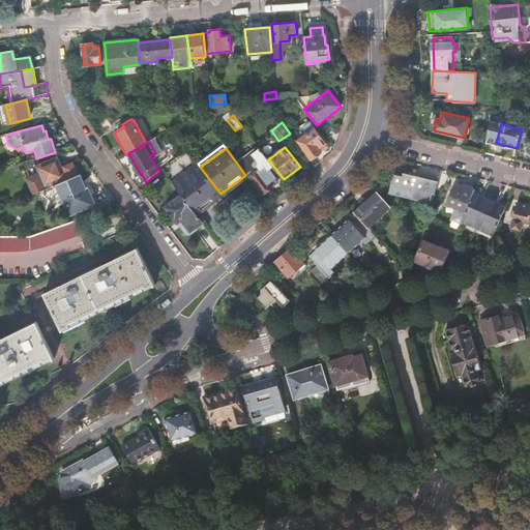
[(31,180),(37,194),(41,192),(47,189),(67,181),(79,176),(75,167),(64,172),(62,168),(58,158),(37,167),(37,168),(32,170),(36,178),(31,180)]
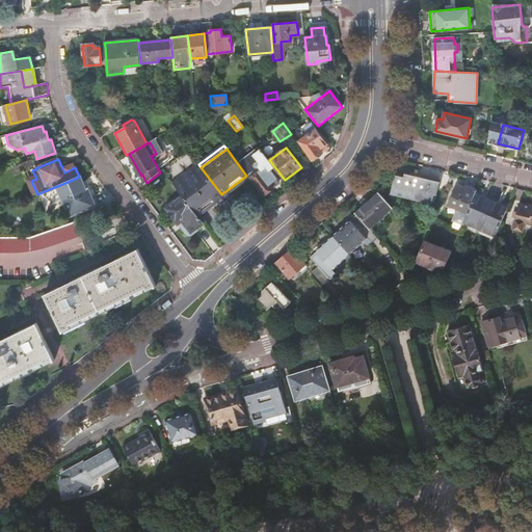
[(21,165),(34,196),(37,194),(31,181),(36,179),(32,170),(37,168),(37,167),(34,160),(21,165)]
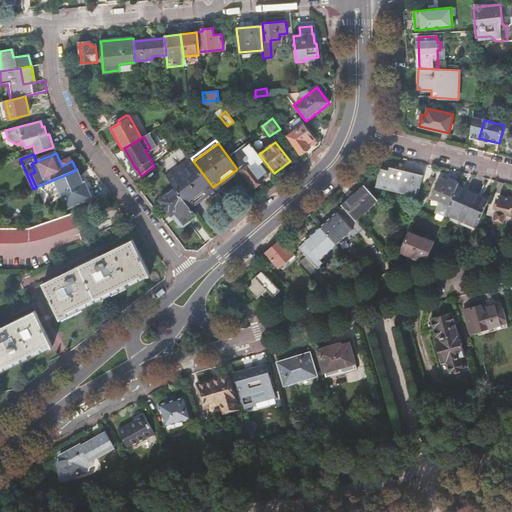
[(166,176),(169,179),(193,161),(191,158),(166,176)]
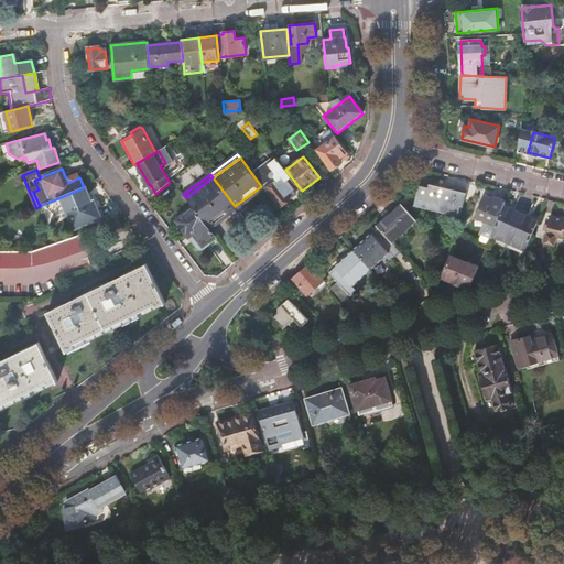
[(280,207),(291,199),(286,195),(293,190),(282,176),(267,188),(280,207)]
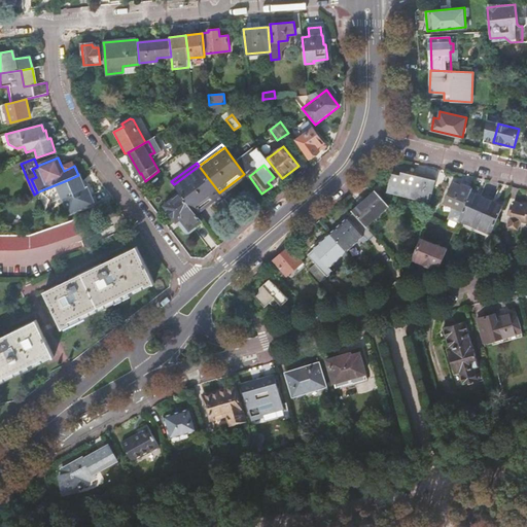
[(180,194),(195,211),(219,192),(199,166),(174,184),(180,194)]
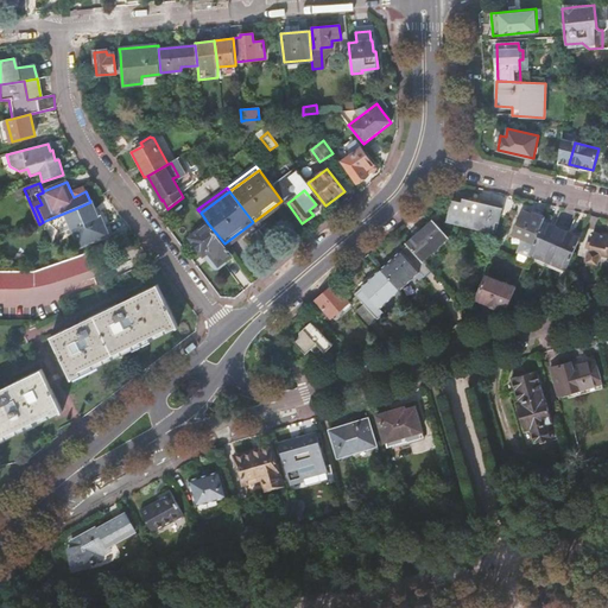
[(454,197),(449,216),(473,222),(472,227),(475,228),(476,227),(493,230),(495,221),(499,221),(502,204),(477,200),(464,196),(463,200),(454,197)]
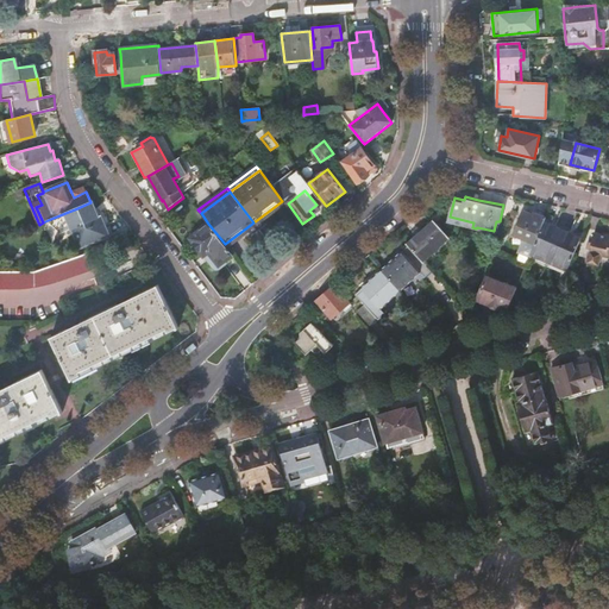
[(73,231),(81,250),(96,243),(96,244),(111,238),(101,217),(100,217),(93,201),(90,202),(77,208),(54,218),(48,220),(62,234),(73,231)]
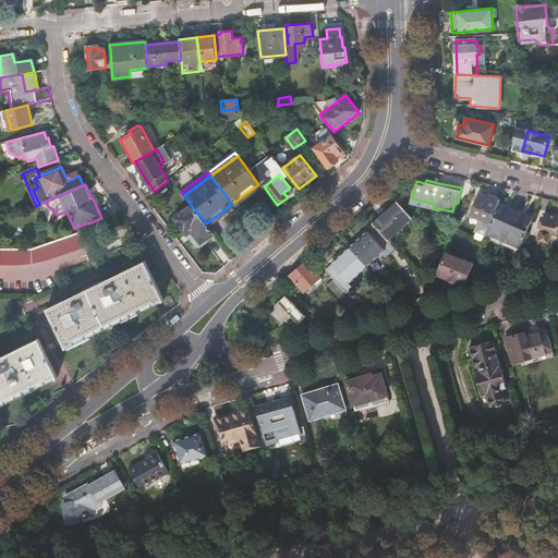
[(481,228),(487,230),(499,201),(500,199),(488,195),(487,196),(480,193),(471,215),(484,220),(481,228)]
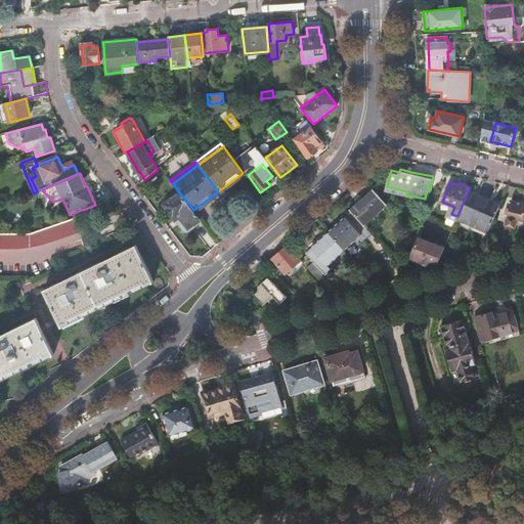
[(469,188),(457,216),(474,222),(484,197),(477,193),(475,192),(473,189),(469,188)]
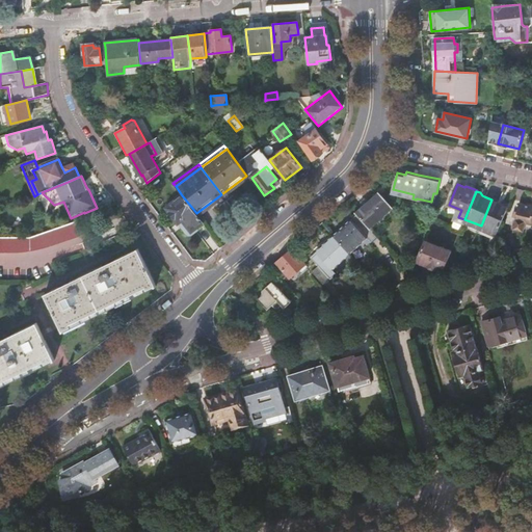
[(357,215),(371,230),(395,209),(379,192),(355,213),(357,215)]
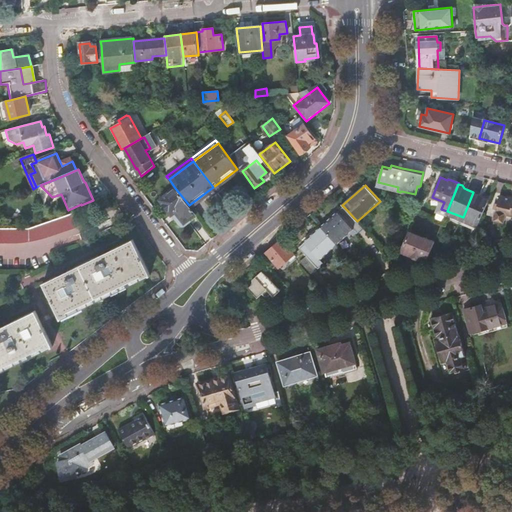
[(196,215),(189,205),(175,188),(160,200),(172,215),(176,212),(179,216),(175,219),(178,223),(179,224),(180,225),(181,225),(182,226),(183,226),(184,226),(185,226),(186,225),(191,221),(190,219),(196,215)]
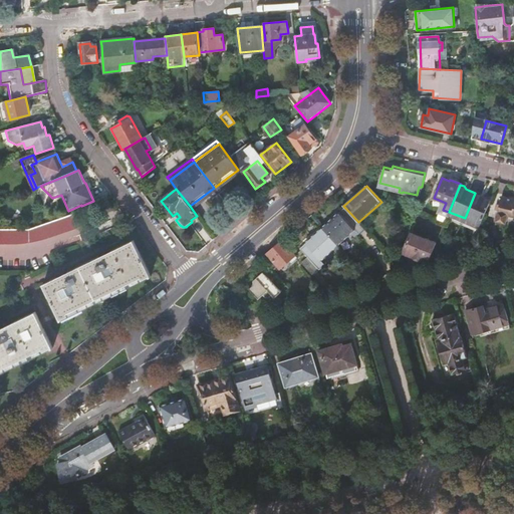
[(465,218),(481,225),(492,197),(488,196),(485,197),(482,196),(475,193),(465,218)]
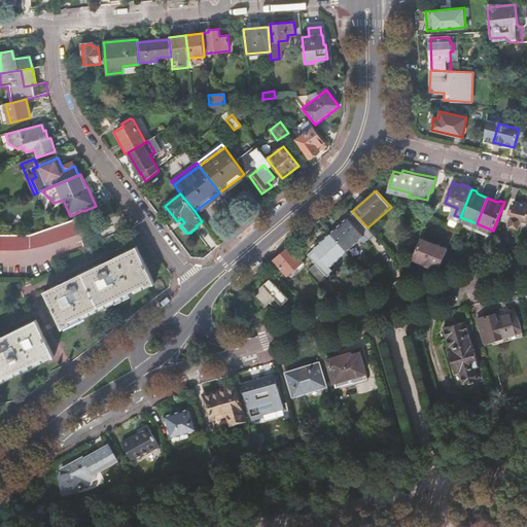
[(520,222),(526,223),(526,204),(521,203),(514,202),(513,210),(511,216),(508,226),(519,229),(520,222)]
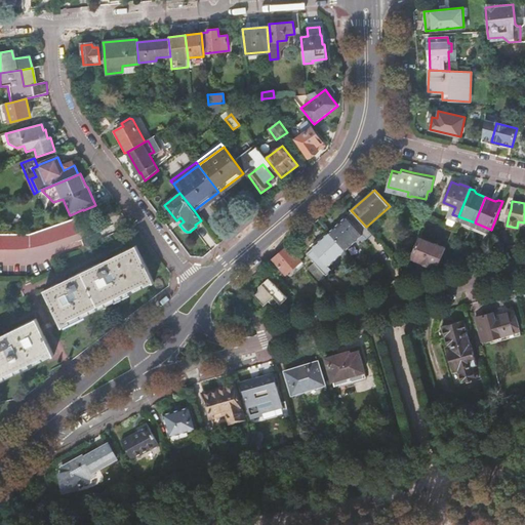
[(329,234),(346,251),(363,236),(367,240),(373,235),(366,227),(353,212),(329,234)]
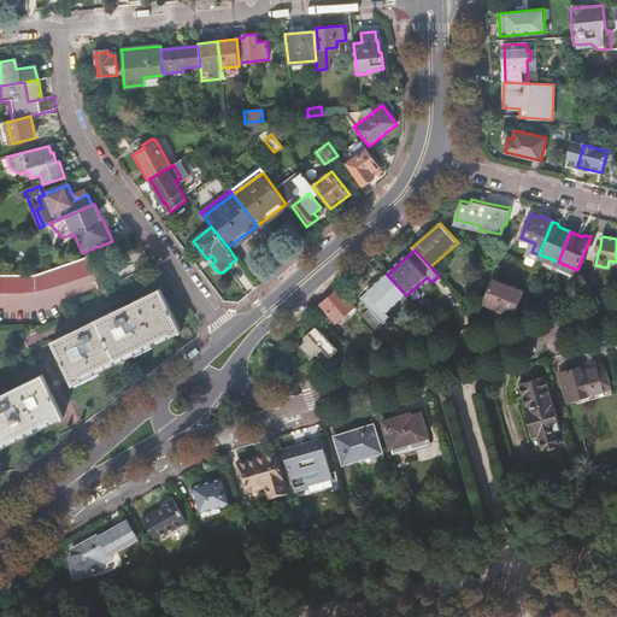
[(539,254),(536,259),(556,268),(558,262),(539,254)]
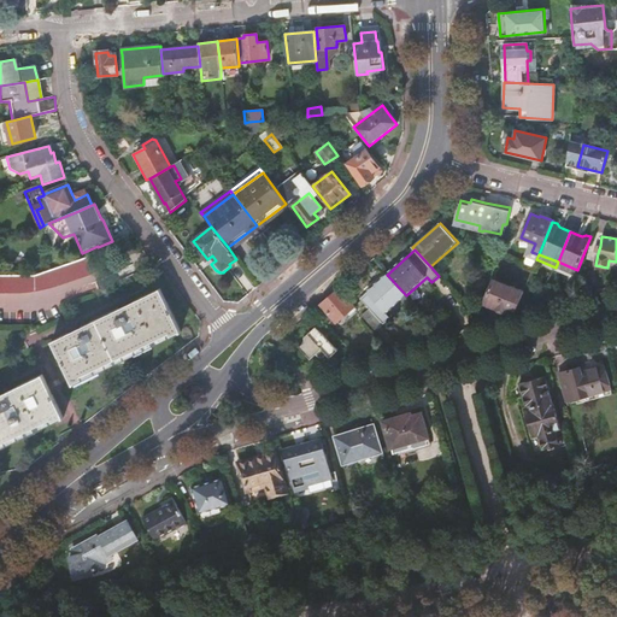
[(36,276),(0,275),(0,312),(42,312),(100,292),(97,281),(88,258),(36,276)]
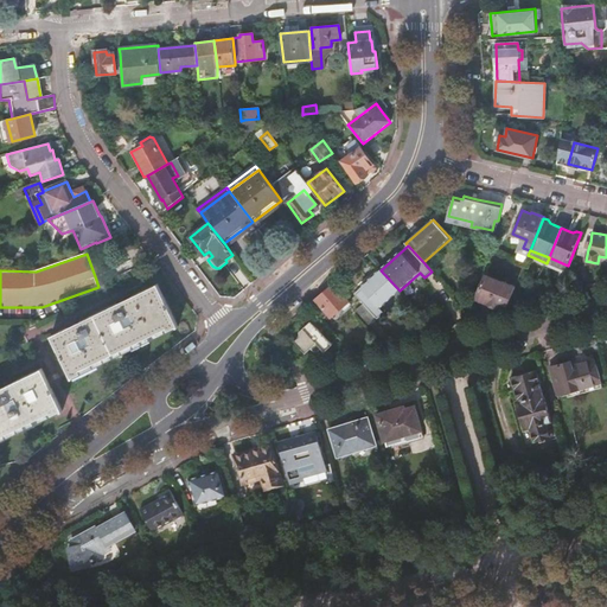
[(355,294),(378,320),(385,314),(381,308),(400,291),(381,270),(355,294)]
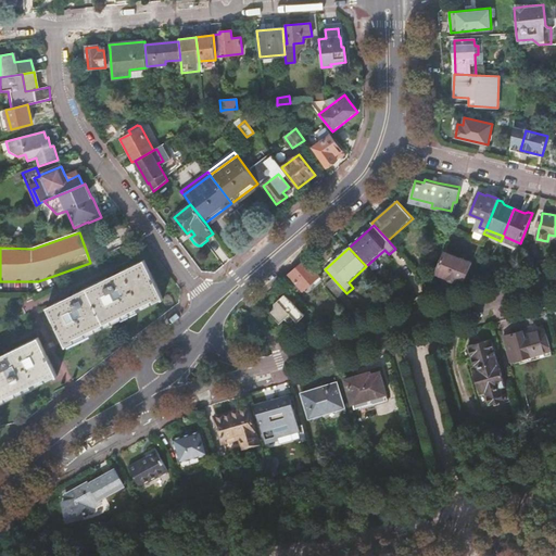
[(457,276),(465,279),(471,263),(444,252),(436,273),(455,280),(457,276)]
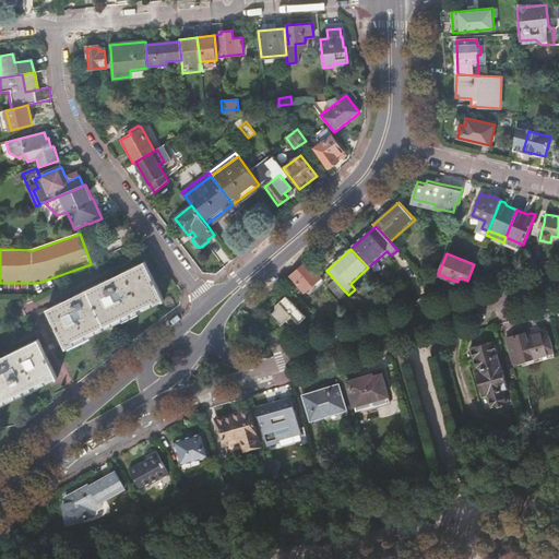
[(145,262),(47,310),(67,349),(165,301),(145,262)]
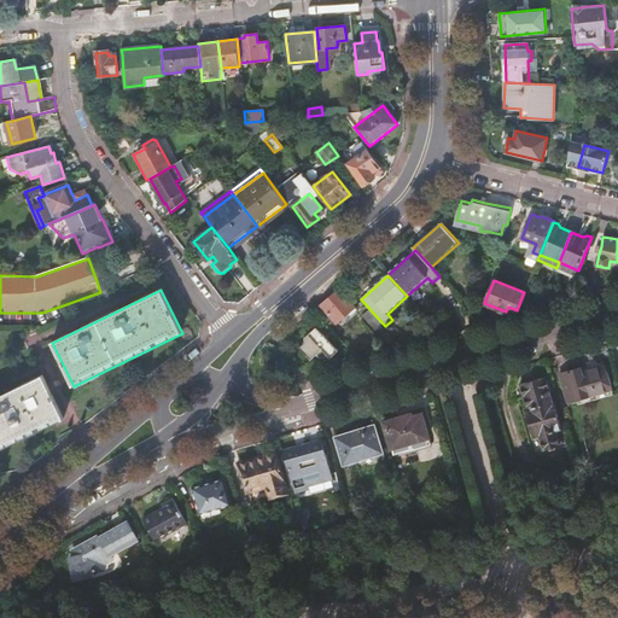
[(355,308),(340,290),(322,305),(326,310),(336,320),(338,324),(349,313),(351,315),(357,310),(355,308)]
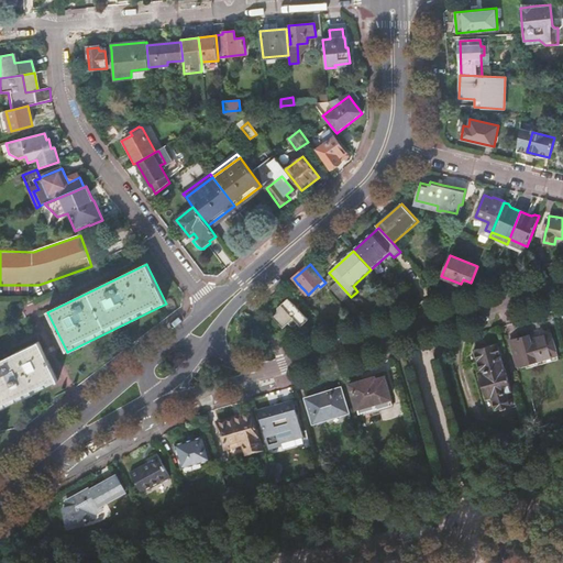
[(290,288),(299,297),(306,291),(297,283),(290,288)]
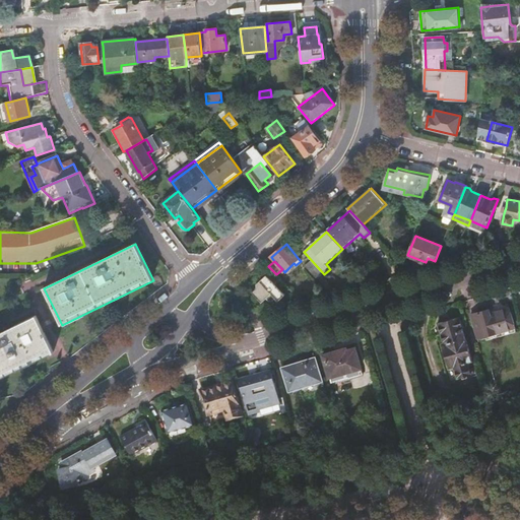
[(312,261),(305,267),(316,278),(322,273),(312,261)]
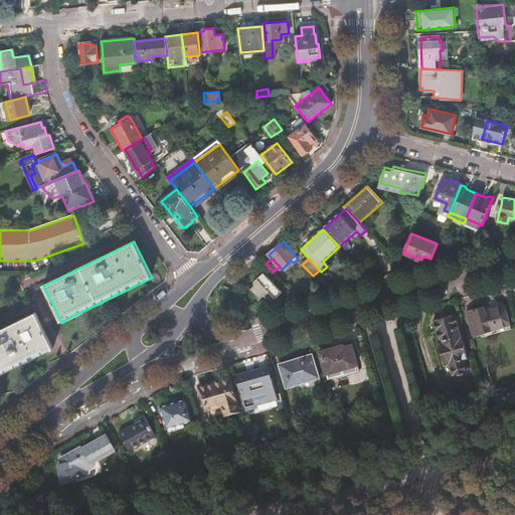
[(254,285),(250,289),(260,300),(265,295),(267,298),(271,298),(274,295),(276,298),(283,292),(265,272),(254,281),(254,285)]
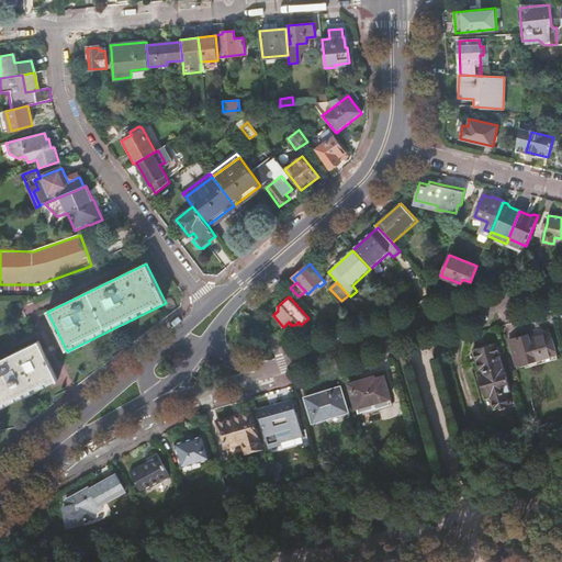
[(528,335),(517,338),(525,363),(557,355),(550,334),(529,339),(528,335)]
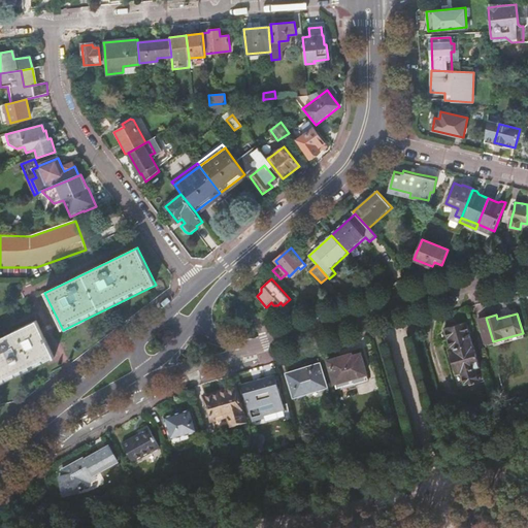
[(37,321),(0,338),(0,344),(5,350),(29,370),(55,358),(37,321)]
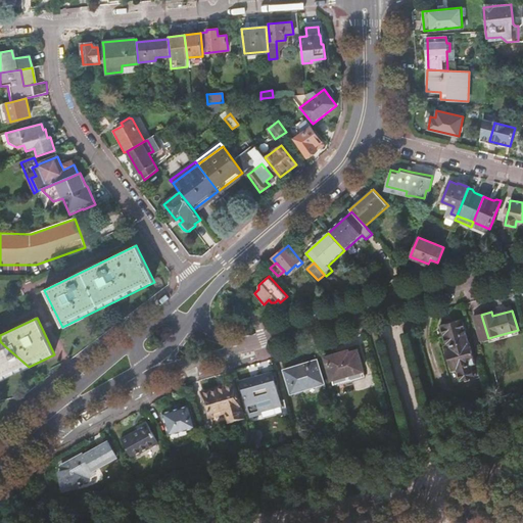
[(463,319),(440,325),(446,345),(443,346),(450,370),(457,369),(461,380),(474,377),(471,365),(475,363),(463,319)]
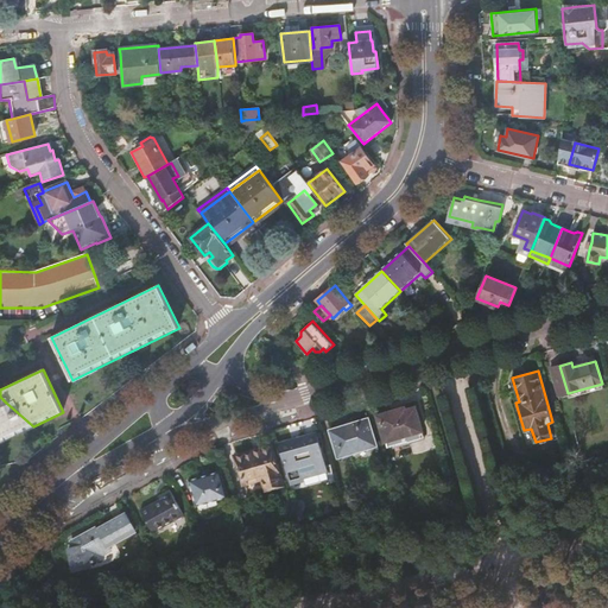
[(6,403),(0,397),(0,442),(33,426),(6,403)]
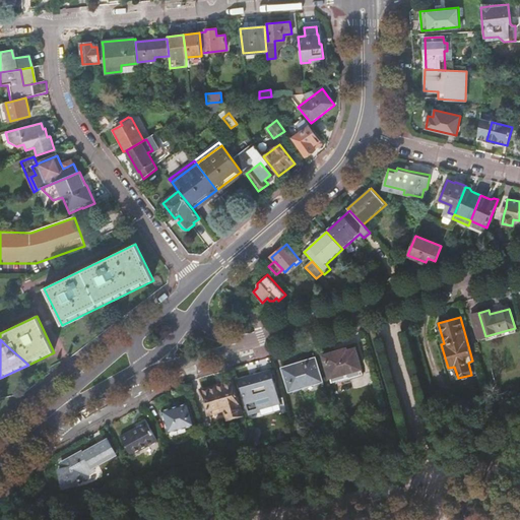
[(324,355),(330,378),(361,369),(355,348),(346,350),(346,349),(324,355)]
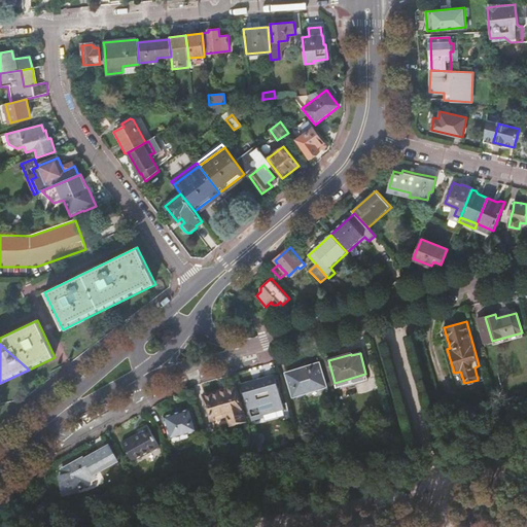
[(293,395),(305,392),(326,386),(320,363),(308,367),(307,364),(299,366),(300,370),(287,373),(293,395)]
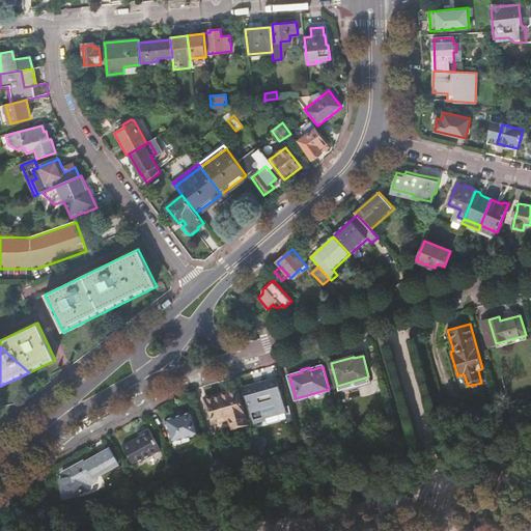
[(368,376),(337,386),(338,392),(370,383),(368,376)]
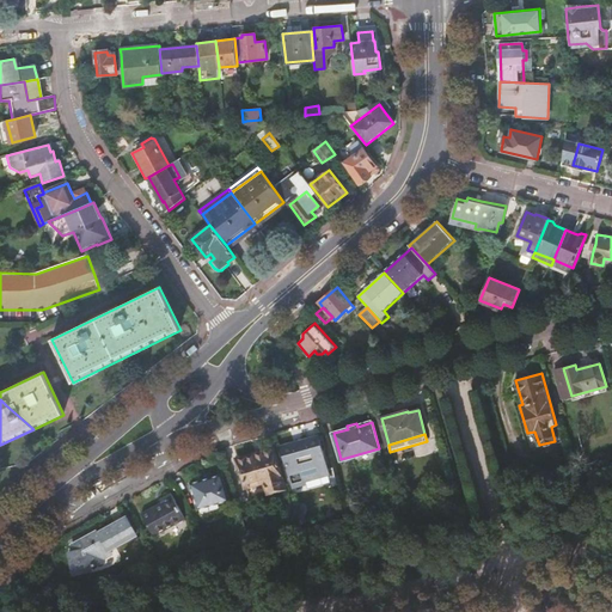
[(320,435),(283,445),(295,488),(307,484),(306,479),(330,472),(320,435)]
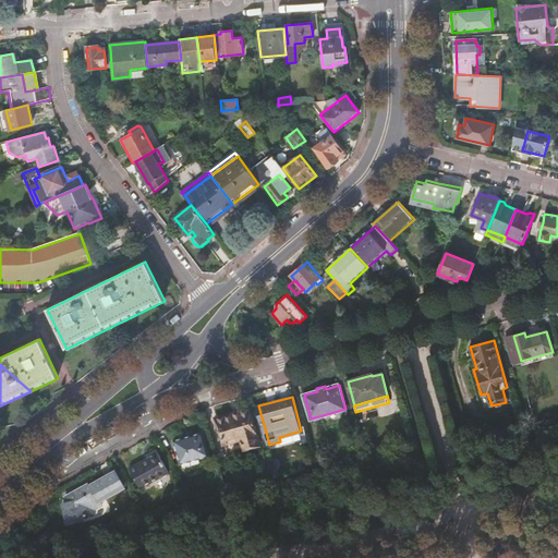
[(346,409),(323,415),(325,424),(348,417),(346,409)]
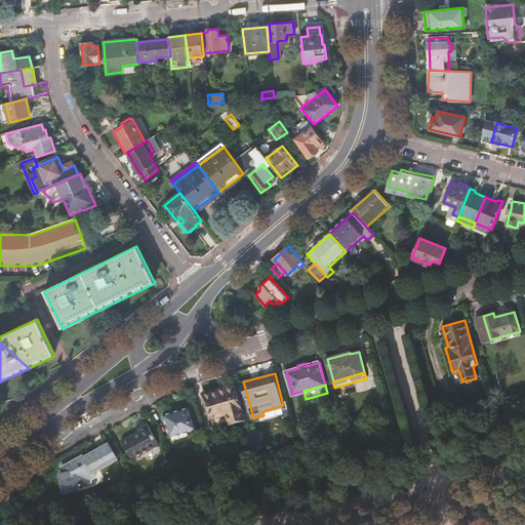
[(244,418),(234,386),(204,395),(214,428),(244,418)]
